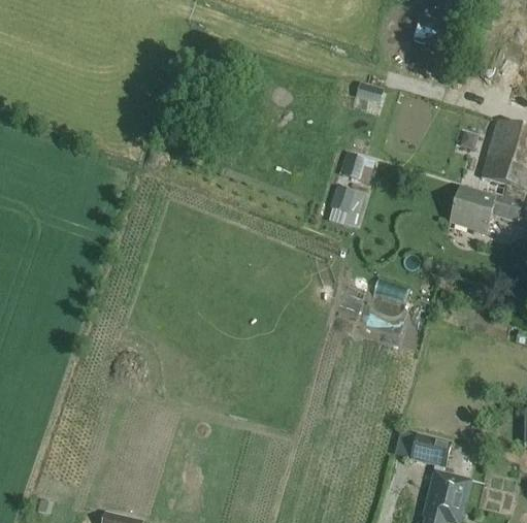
[(412,45),(434,51),(441,19),(419,13),(412,45)]
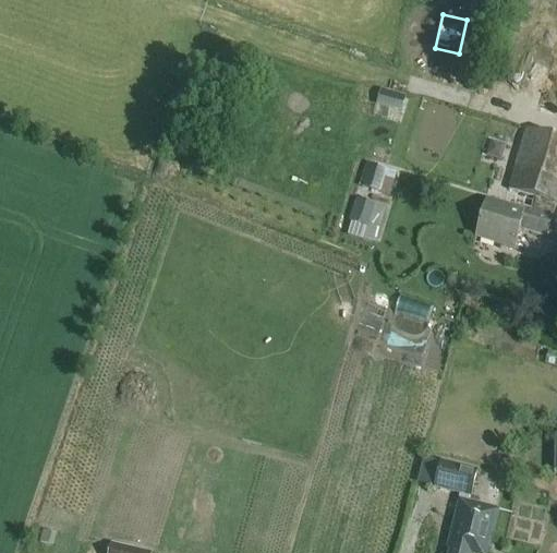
[(379,87),(375,99),(399,107),(403,94),(379,87)]
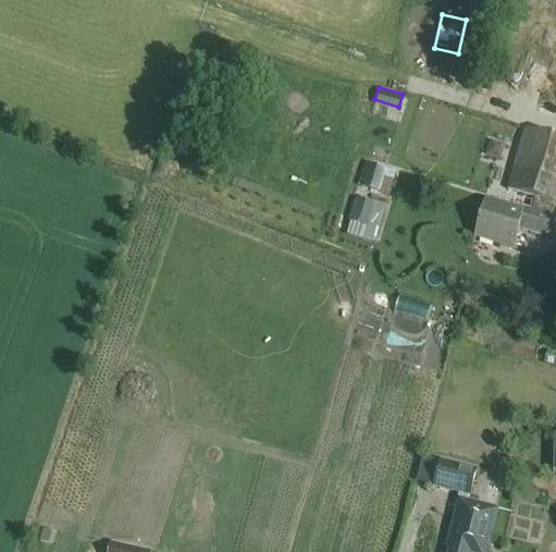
[(533,195),(530,205),(521,203),(520,205),(485,194),(473,232),(513,243),(517,224),(543,232),(550,211),(551,211),(553,201),(555,203),(555,133),(523,123),(505,184),(533,195)]
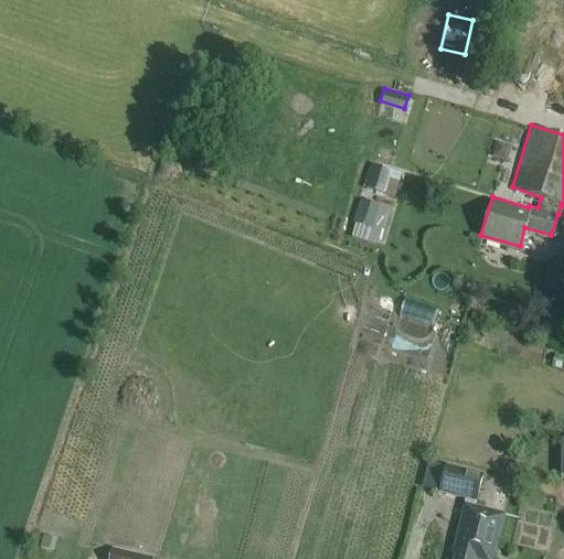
[(371,162),(363,185),(383,191),(390,169),(390,168),(371,162)]
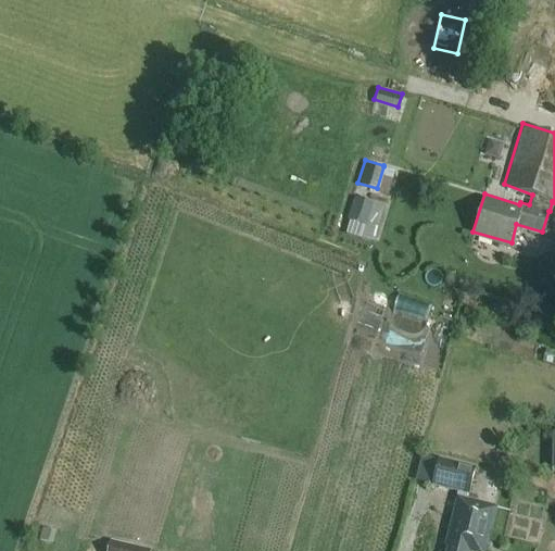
[(357,192),(347,228),(375,237),(386,201),(357,192)]
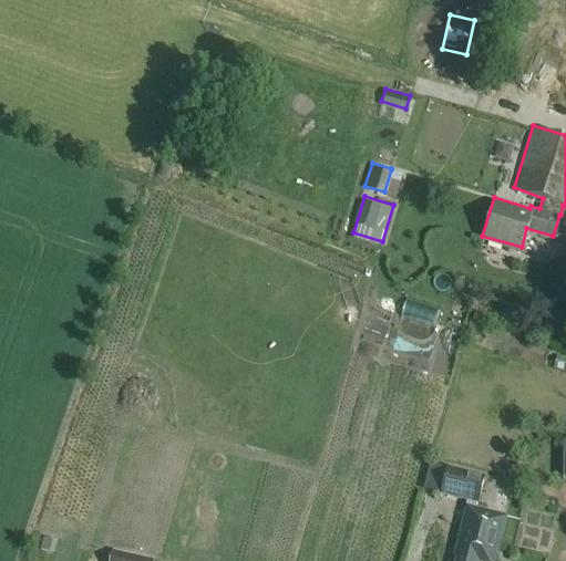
[(434,322),(442,305),(408,291),(401,309),(434,322)]
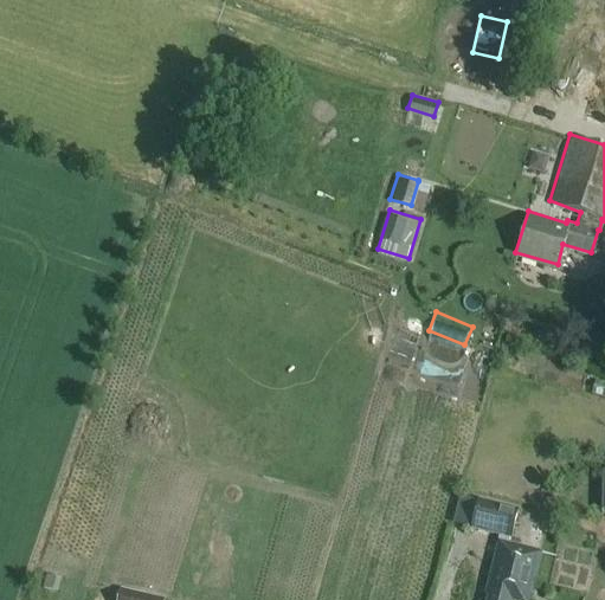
[(516,599),(527,599),(540,549),(508,541),(516,507),(477,497),(470,524),(500,531),(484,592),(488,592),(484,599),(509,599),(510,599),(516,599)]
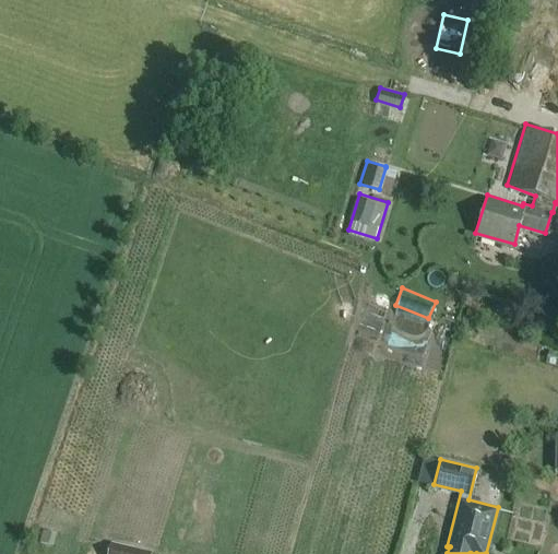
[(109,538),(105,553),(150,553),(152,549),(109,538)]
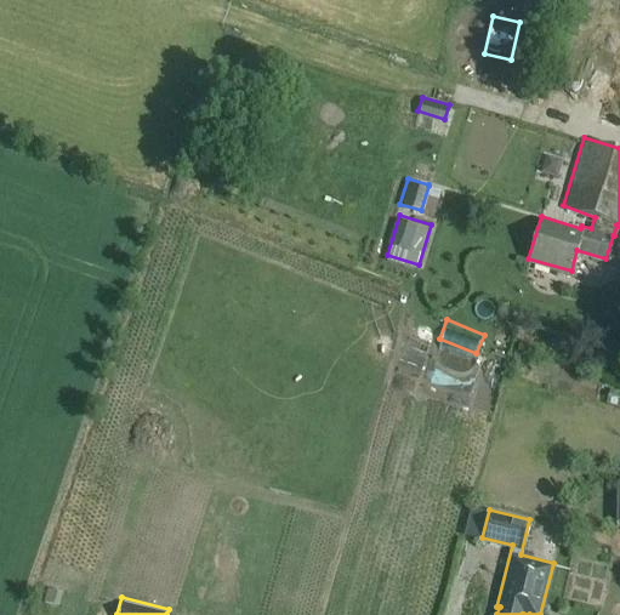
All buildings are outlined.
